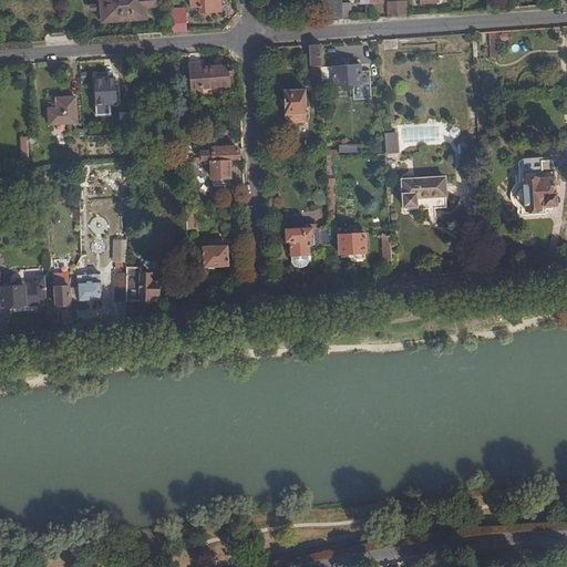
[(104,21),(143,19),(142,8),(154,8),(154,0),(95,0),(98,20),(104,20),(104,21)]
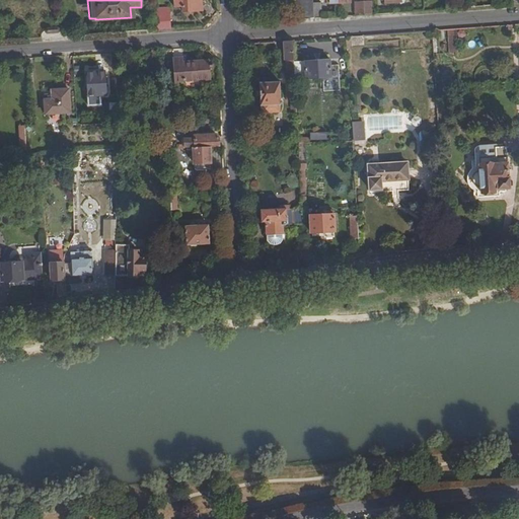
[(173,0),(174,8),(182,8),(181,0),(173,0)]
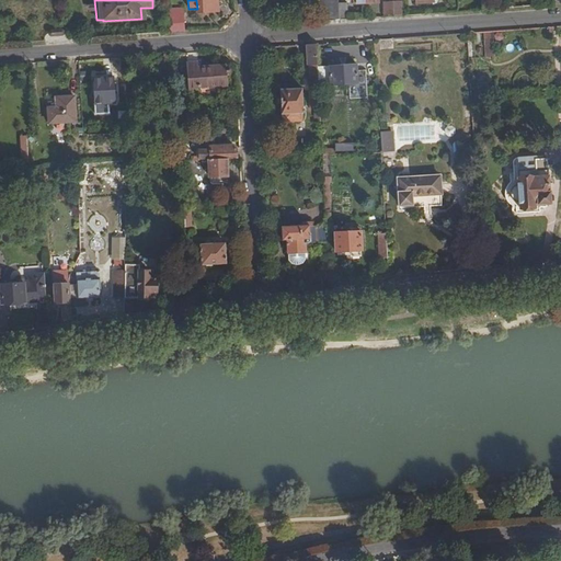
[(196,0),(197,9),(197,13),(217,13),(216,0),(196,0)]
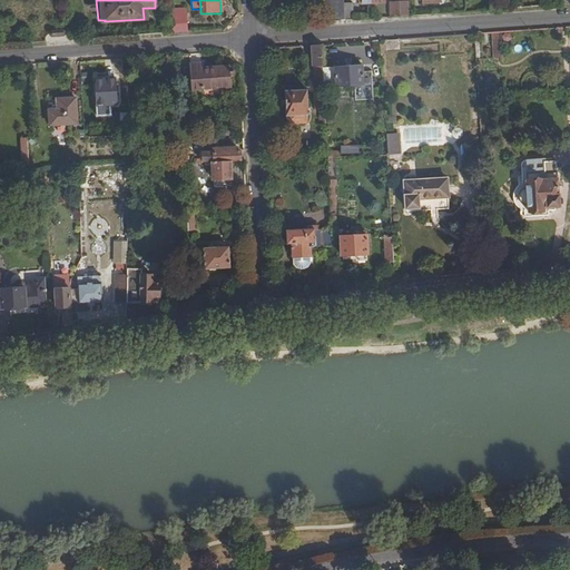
[(334,17),(335,21),(344,21),(344,11),(343,0),(326,0),(327,18),(334,17)]
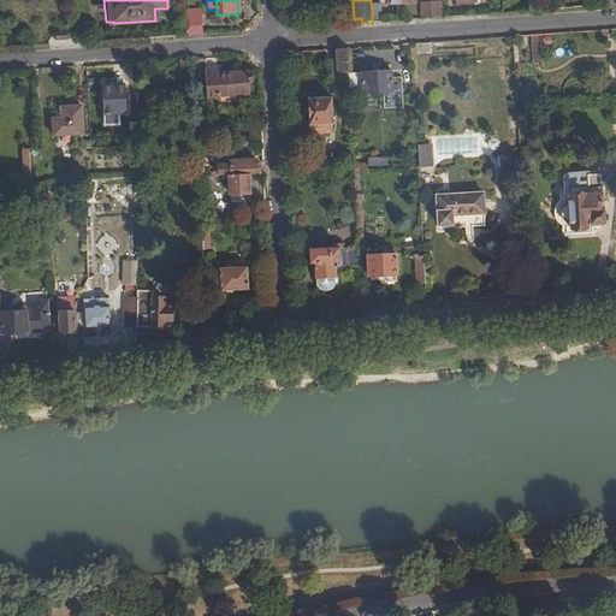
[(431,0),(432,5),(432,18),(442,17),(440,0),(431,0)]
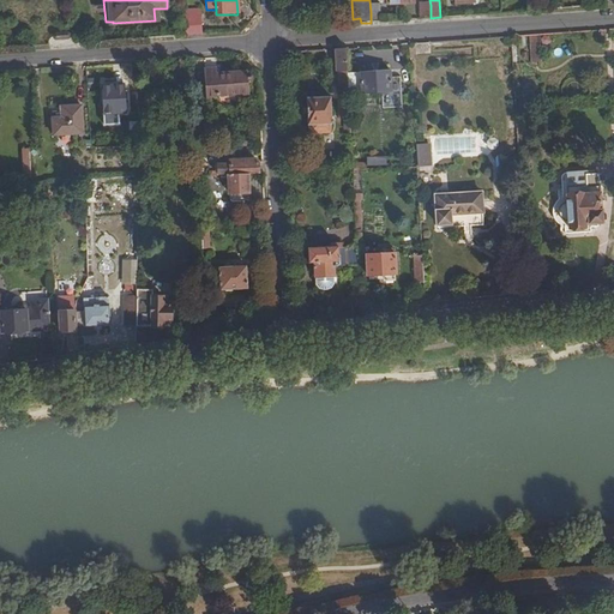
[(186,36),(200,35),(199,11),(184,12),(186,36)]
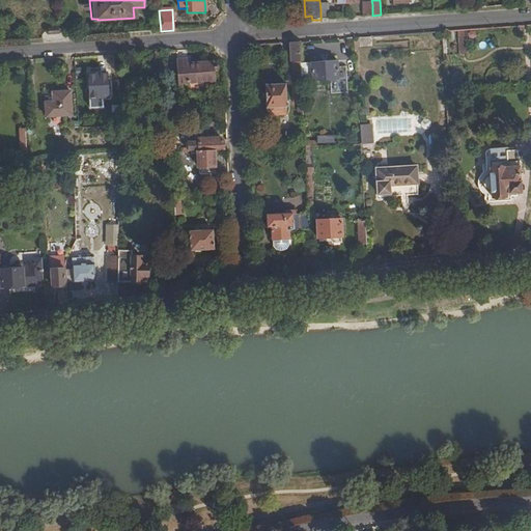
[(300,42),(290,43),(295,105),(303,104),(300,42)]
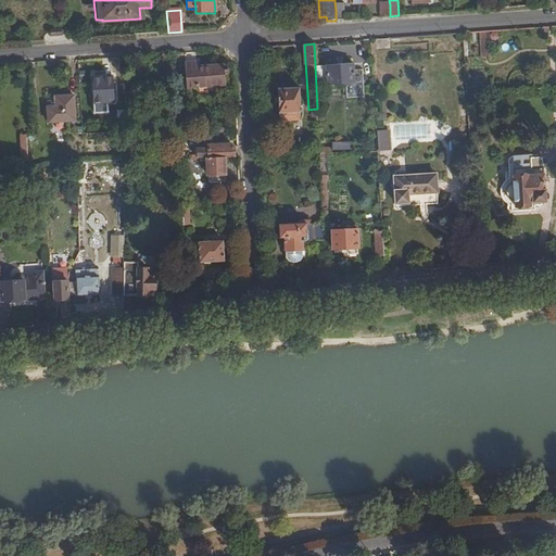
[(187,89),(225,87),(224,67),(196,70),(194,64),(185,65),(187,89)]
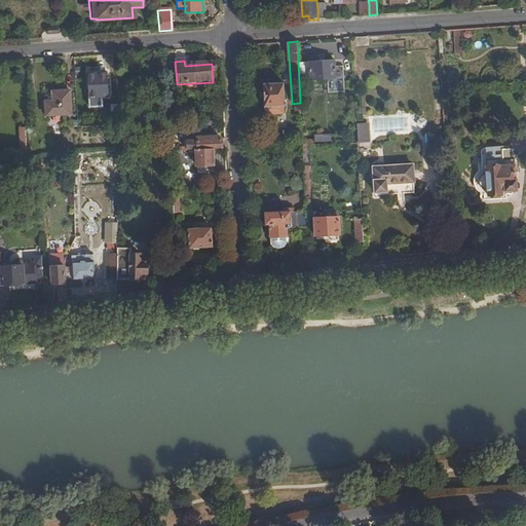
[(310,81),(336,79),(335,67),(335,61),(309,63),(310,81)]
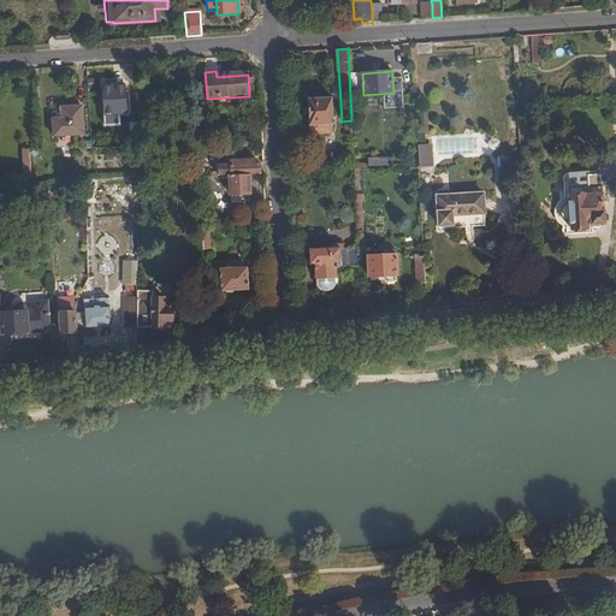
[(392,78),(394,93),(394,96),(403,96),(402,77),(392,78)]
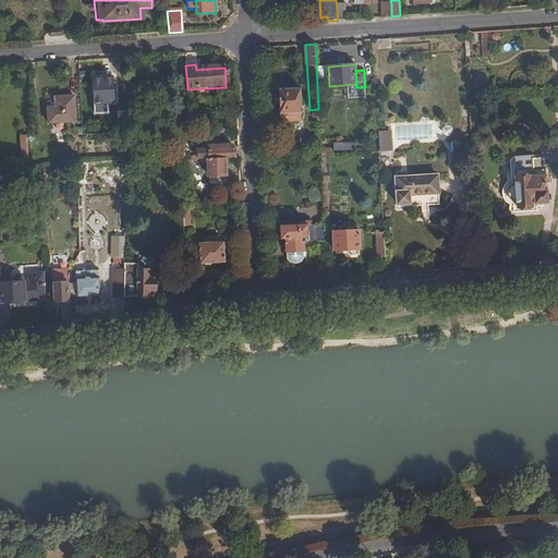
[(113,77),(92,79),(94,114),(108,113),(108,101),(114,101),(113,77)]
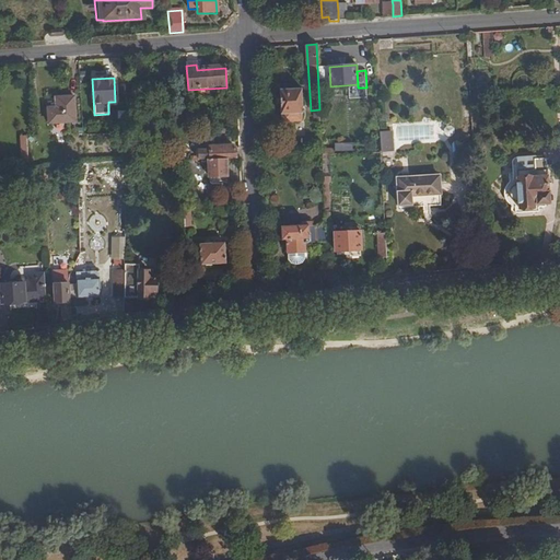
[(304,114),(302,88),(280,89),(280,113),(282,113),(282,121),(302,121),(302,114),(304,114)]
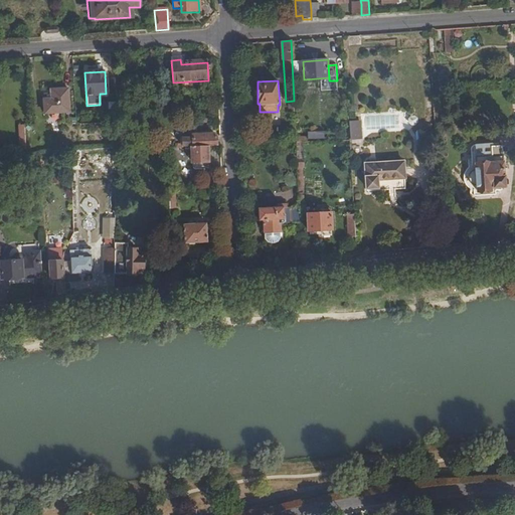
[(44,113),(69,113),(67,89),(50,90),(51,93),(43,94),(44,113)]
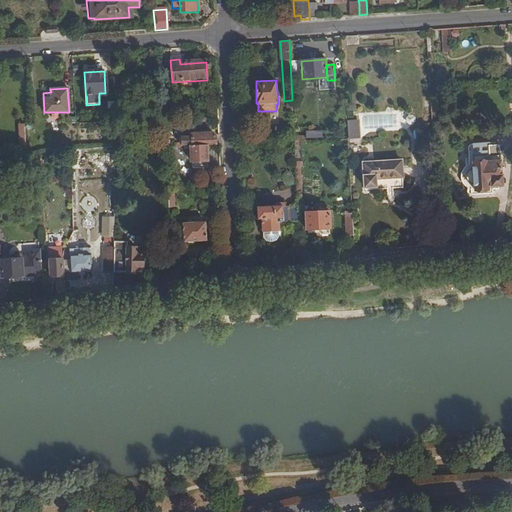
[(358,118),(347,119),(348,138),(359,138),(358,118)]
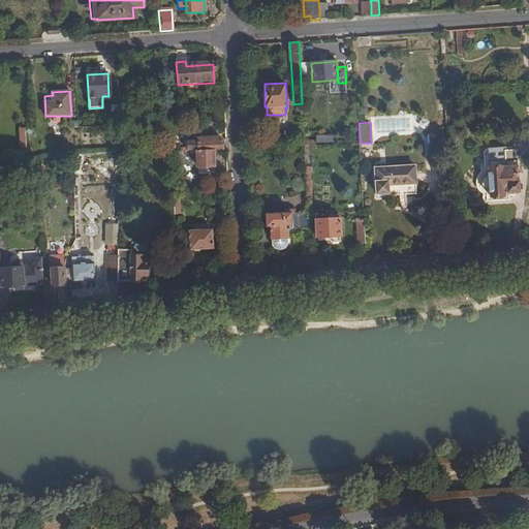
[(119,130),(119,138),(127,138),(127,129),(119,130)]
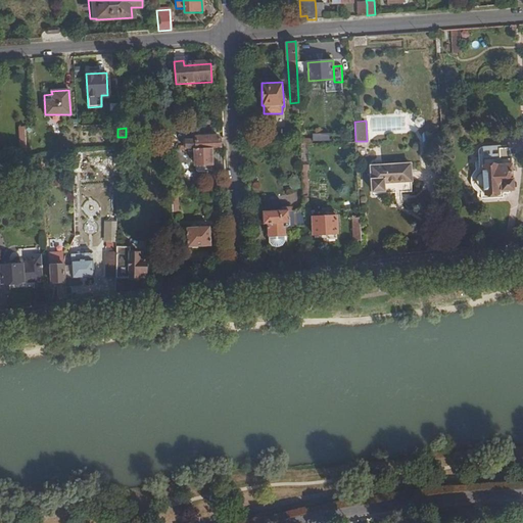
[(211,149),(220,149),(220,139),(218,140),(196,140),(185,141),(185,150),(194,150),(211,149)]
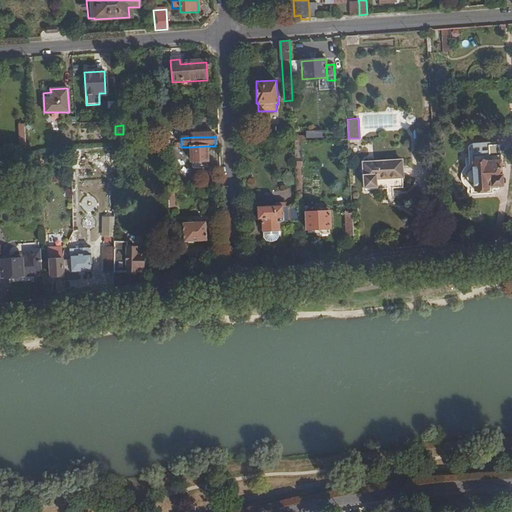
[(207,163),(207,146),(190,147),(191,163),(207,163)]
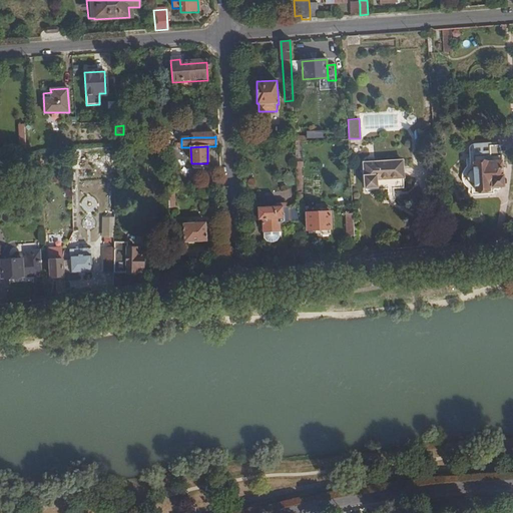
[(501,155),(474,156),(474,170),(467,170),(467,183),(476,183),(476,194),(494,194),(494,186),(503,185),(501,155)]
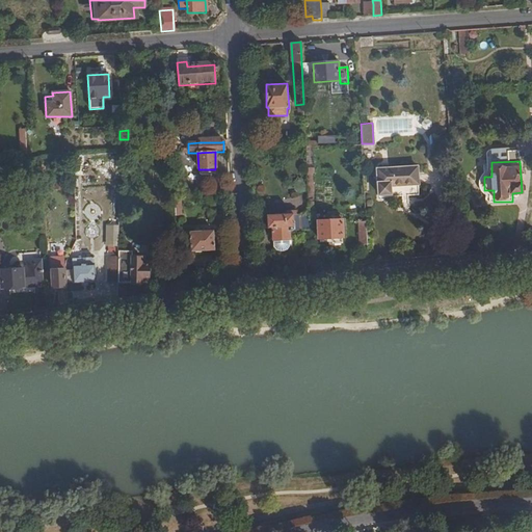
[(420,194),(419,166),(376,168),(378,197),(420,194)]
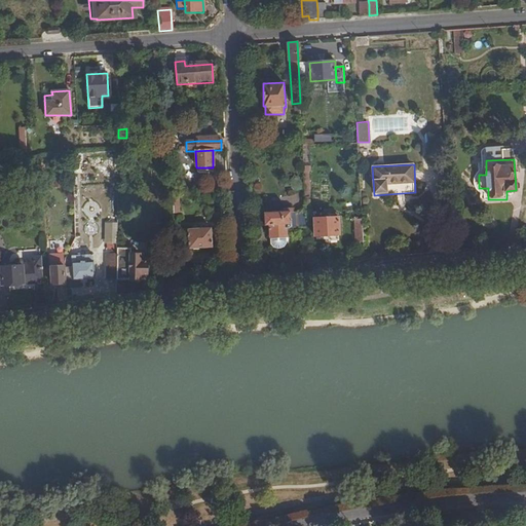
[(183,219),(183,196),(173,196),(173,220),(183,219)]
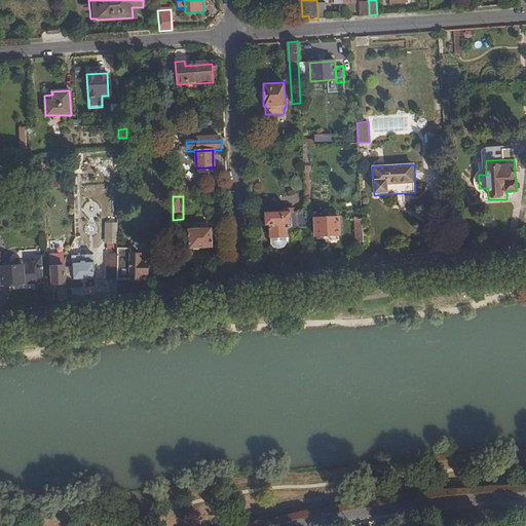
[(290,212),(264,213),(264,225),(269,224),(269,237),(285,236),(286,228),(290,227),(290,213),(290,212)]
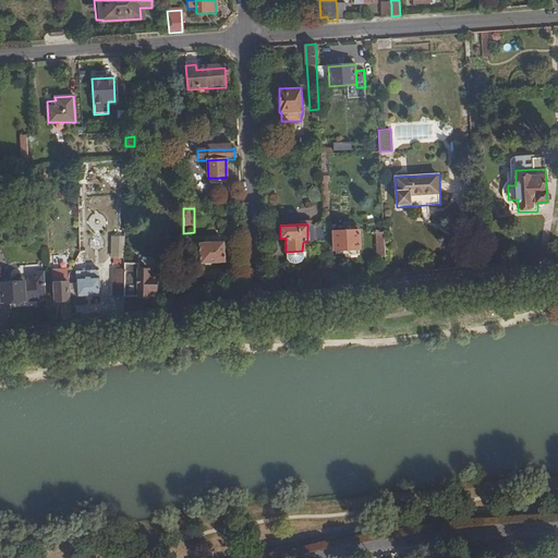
[(307,241),(325,240),(324,231),(324,225),(307,226),(307,241)]
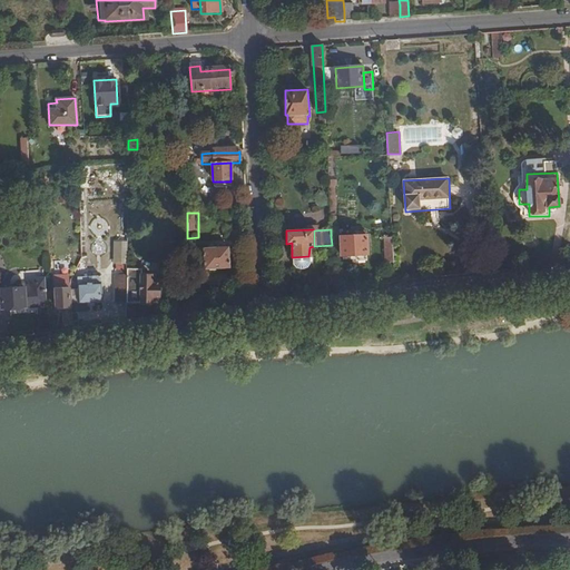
[(367,235),(342,236),(342,256),(356,255),(356,261),(366,259),(366,255),(367,255),(367,235)]
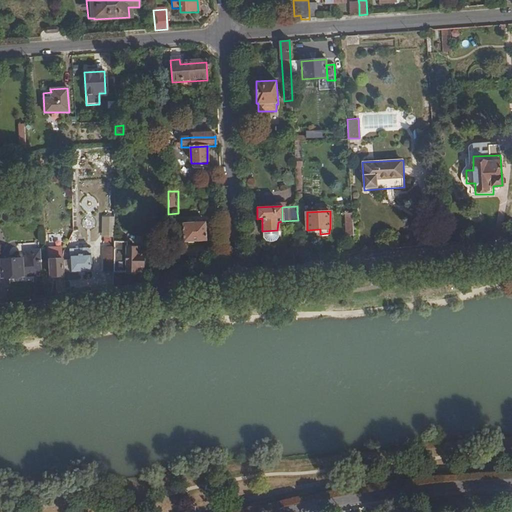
[(346,236),(354,235),(353,213),(345,214),(346,236)]
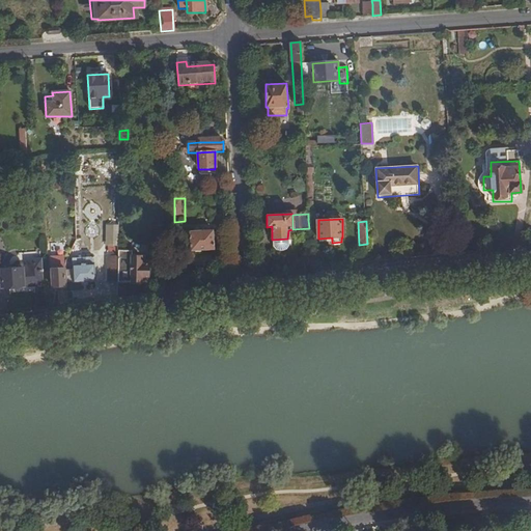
[(105,223),(105,238),(117,239),(118,223),(105,223)]
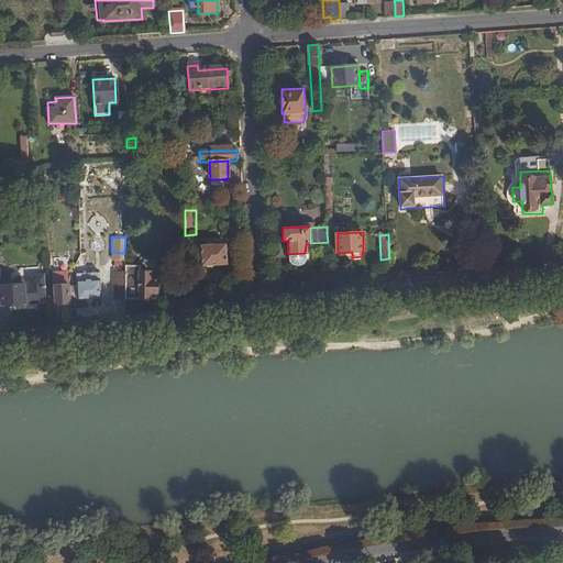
[(201,266),(227,265),(225,245),(191,246),(192,263),(201,262),(201,266)]
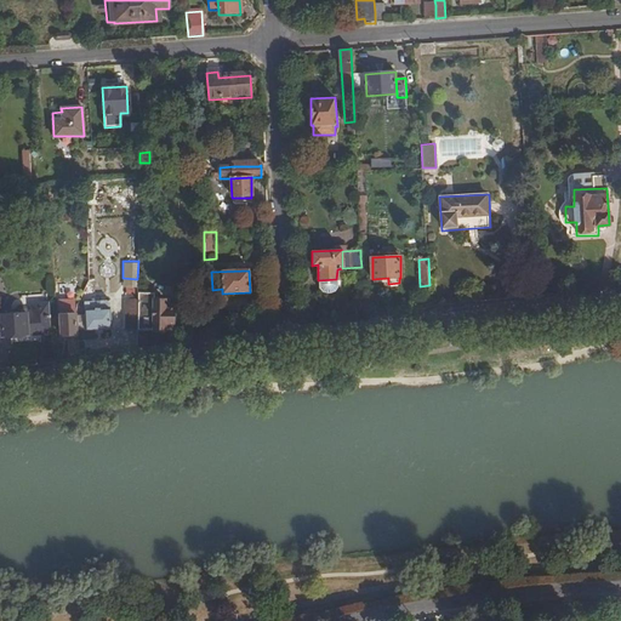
[(140,295),(140,329),(174,330),(174,306),(166,305),(166,301),(155,301),(155,294),(140,294),(140,295)]
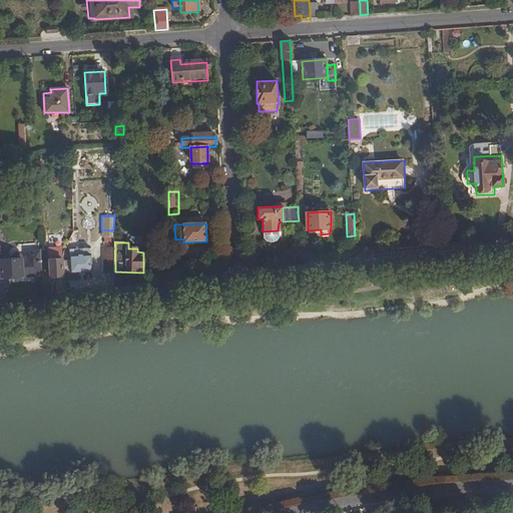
[(104,272),(115,272),(115,243),(105,243),(104,272)]
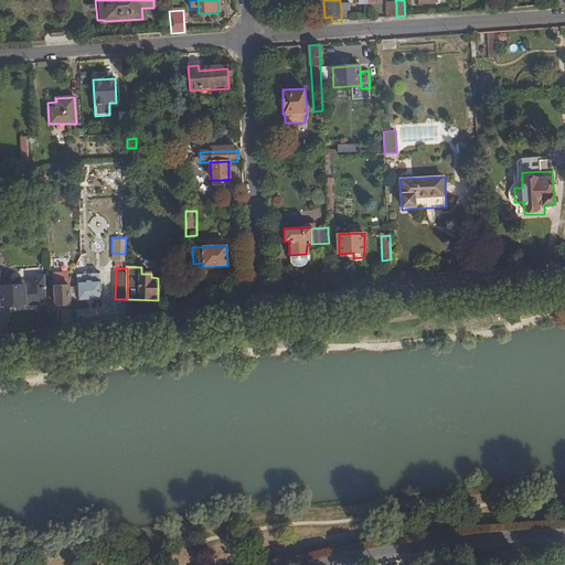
[(62,322),(72,321),(70,299),(68,289),(68,285),(70,281),(74,270),(55,272),(56,305),(62,305),(62,322)]
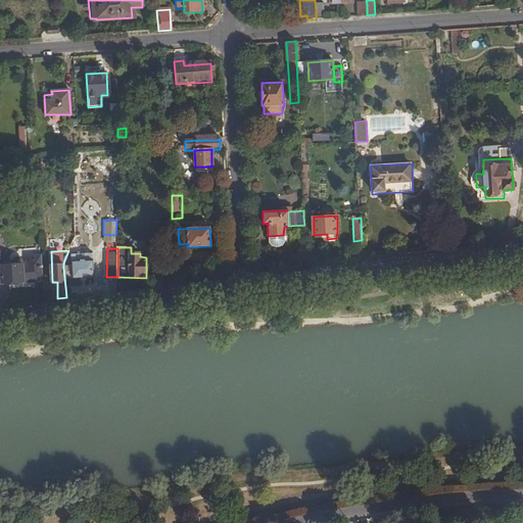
[(63,268),(64,277),(72,277),(73,279),(94,278),(92,253),(70,254),(72,260),(72,267),(63,268)]
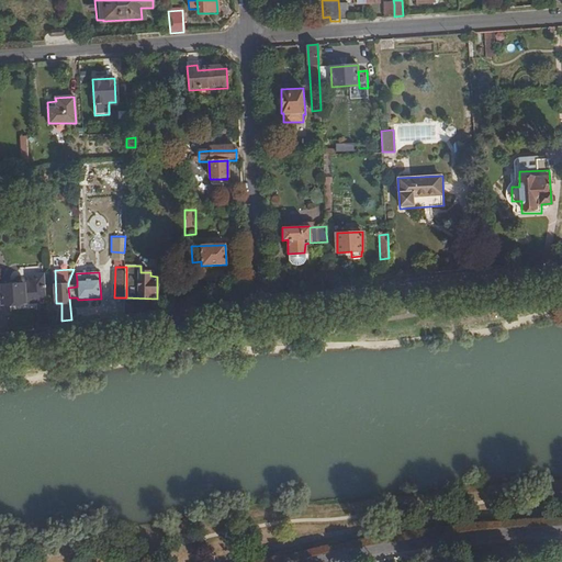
[(46,300),(45,273),(30,274),(31,280),(25,280),(24,277),(22,276),(20,274),(18,276),(15,278),(15,284),(11,284),(10,278),(8,277),(6,277),(3,278),(1,280),(3,303),(46,300)]
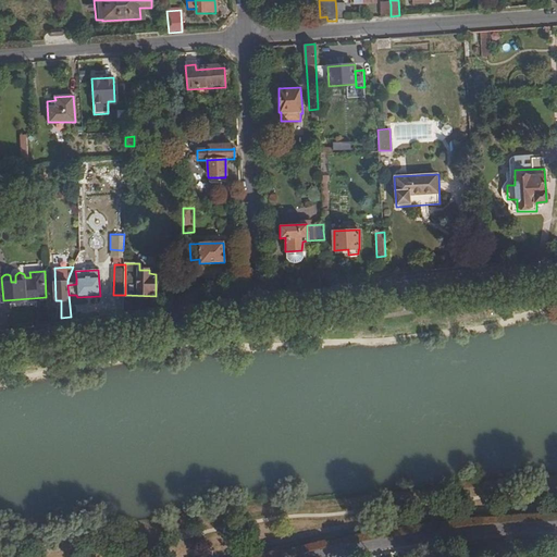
[(175,306),(185,305),(184,285),(175,285),(175,306)]
